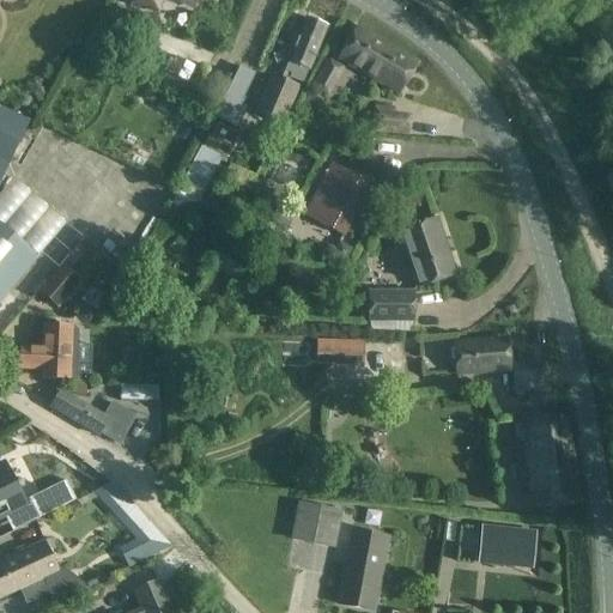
[(132,0),(131,4),(157,12),(161,0),(170,0),(194,7),(195,0),(132,0)]
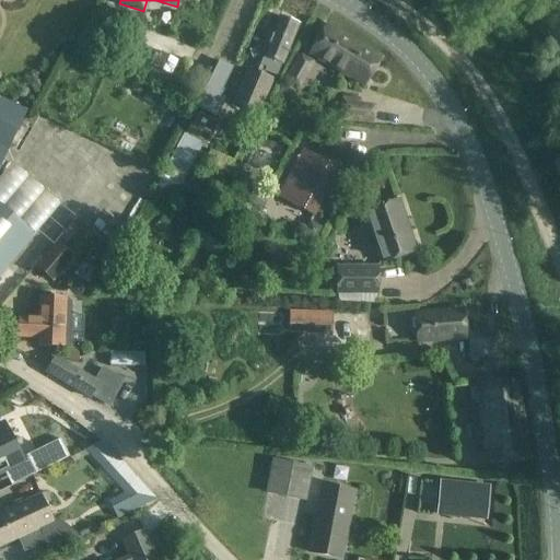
[(265,70),(277,76),(299,24),(280,16),(263,56),(264,56),(260,63),(267,67),(265,70)]
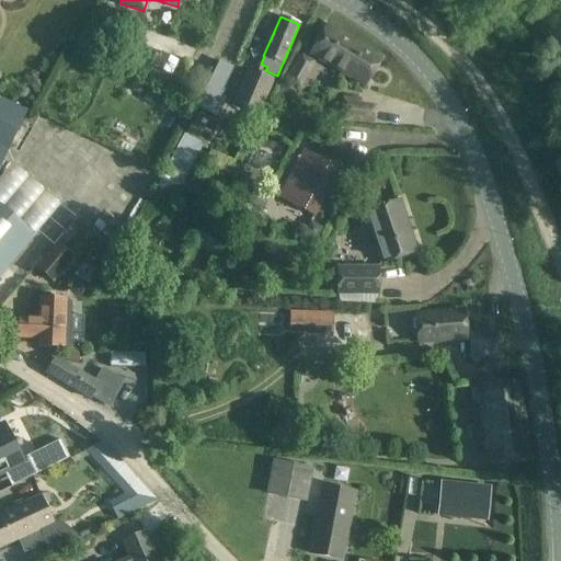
[(310,52),(365,87),(384,57),(328,24),(310,52)]
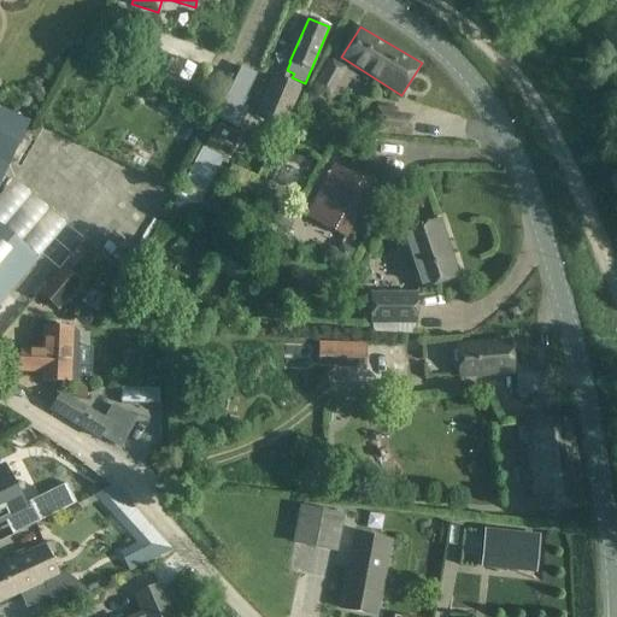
[(335,41),(329,52),(335,56),(341,45),(335,41)]
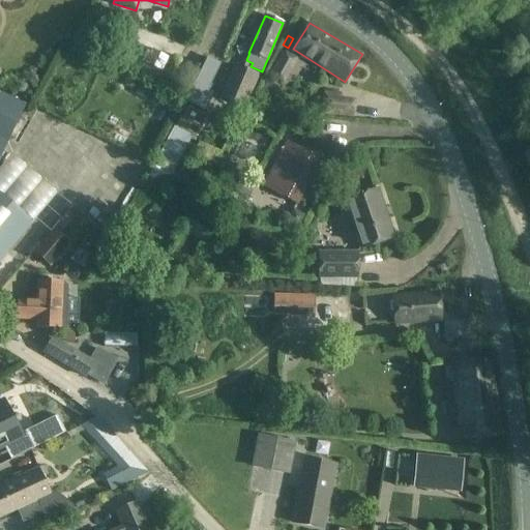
[(284,84),(298,59),(286,51),(285,53),(282,51),(268,72),(271,74),(270,76),(284,84)]
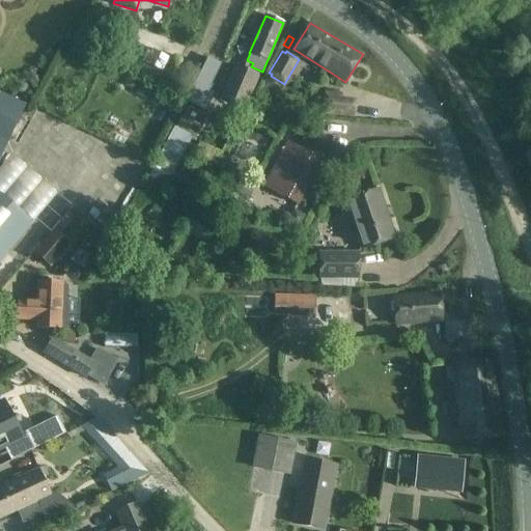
[(207,57),(185,103),(204,112),(214,92),(208,90),(221,63),(207,57)]
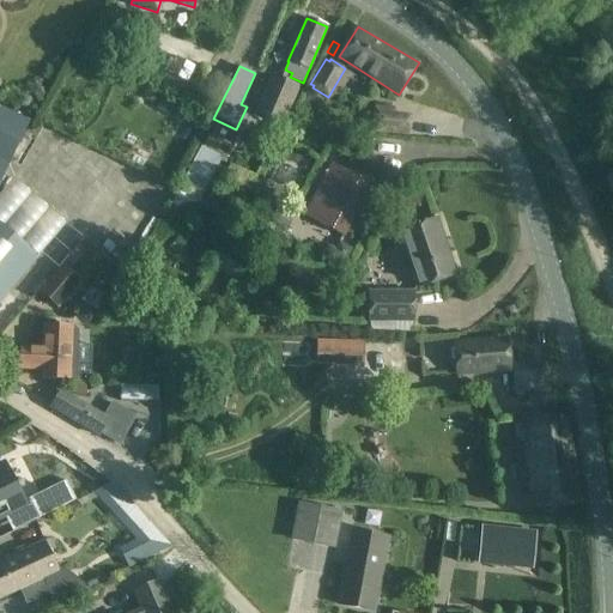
[(207,72),(199,90),(213,97),(222,79),(207,72)]
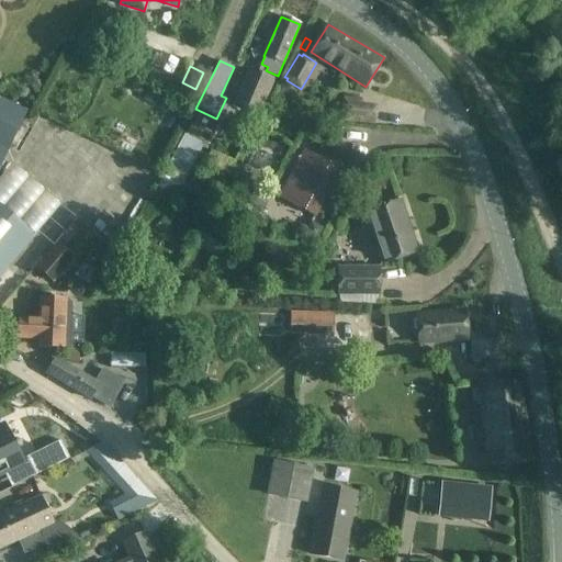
[(234,105),(261,116),(277,80),(248,68),(234,105)]
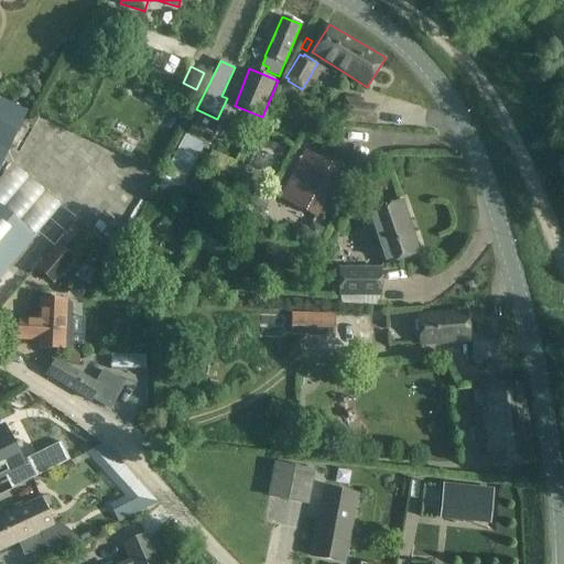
[(25,112),(0,99),(0,149),(7,152),(25,112)]
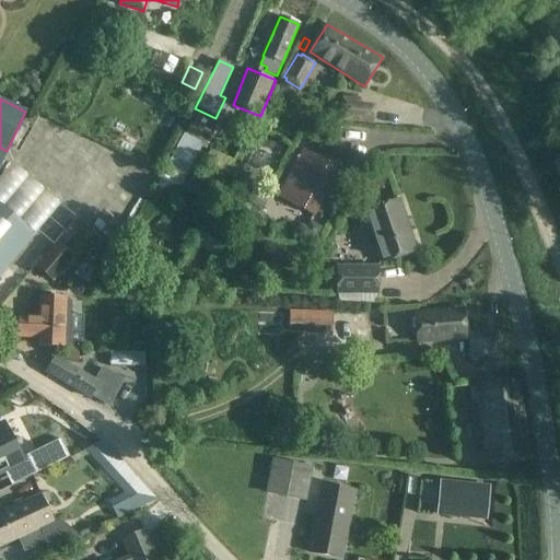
[(342,98),(341,120),(349,120),(373,123),(374,106),(359,105),(360,100),(342,98)]
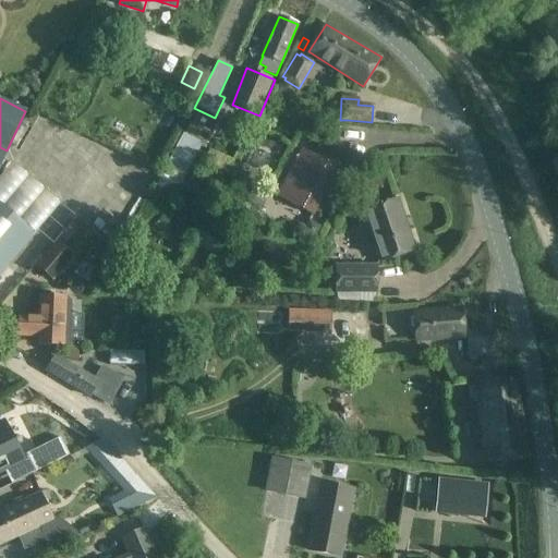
[(217,122),(196,111),(191,123),(210,134),(217,122)]
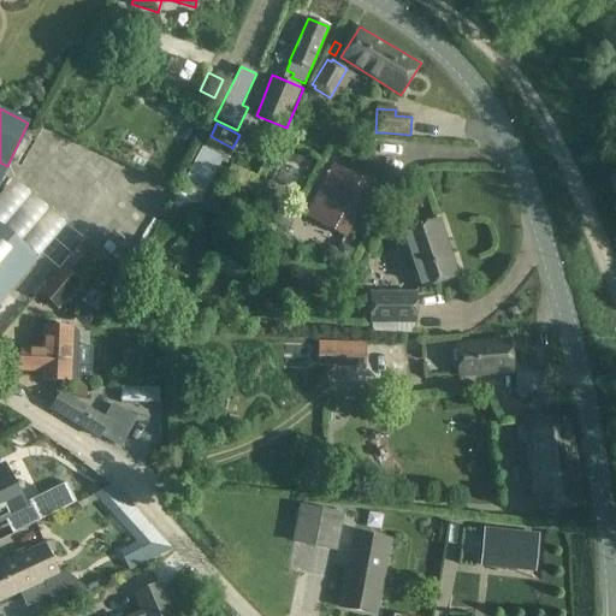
[(142,247),(173,194),(118,161),(87,214),(142,247)]
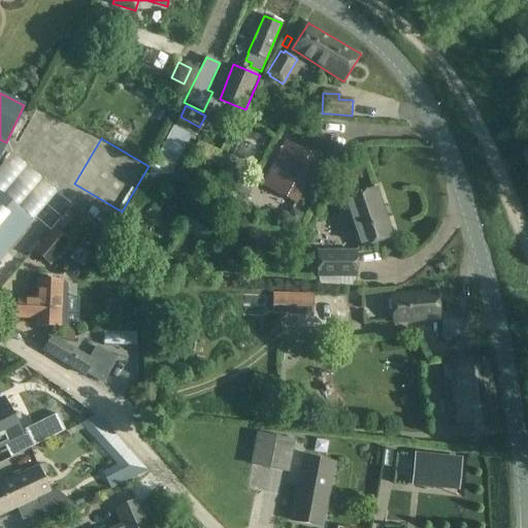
[(286,141),(263,186),(295,203),(319,159),(286,141)]
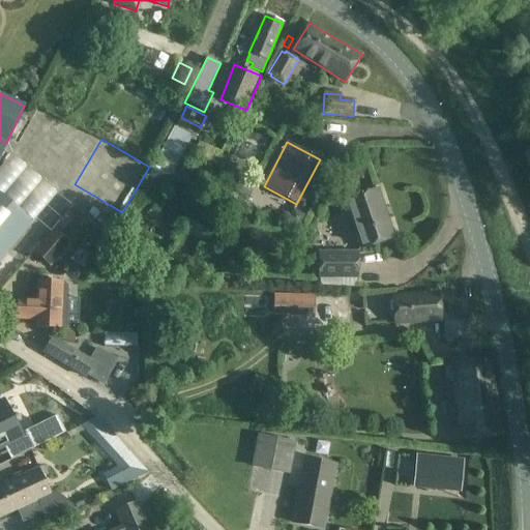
[(241,177),(235,190),(249,198),(256,185),(241,177)]
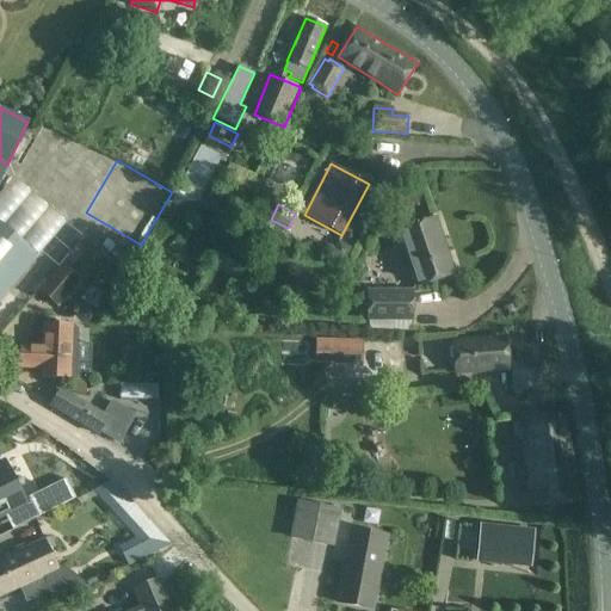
[(433,220),(396,232),(405,254),(415,287),(455,273),(448,253),(443,254),(438,241),(440,240),(433,220)]
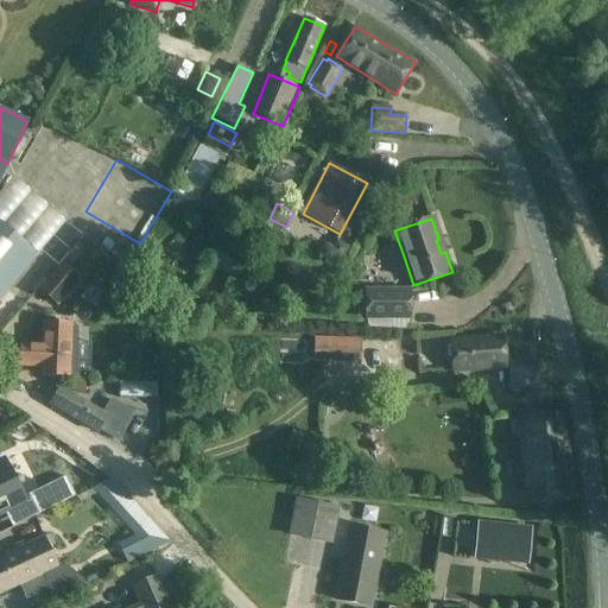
[(0,298),(37,255),(0,222),(0,298)]
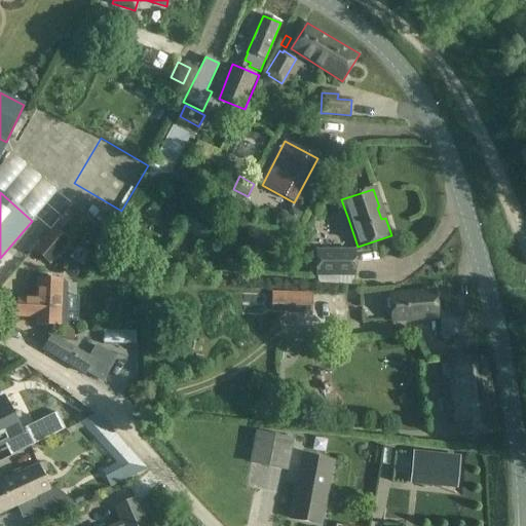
[(291,208),(285,220),(297,226),(303,214),(291,208)]
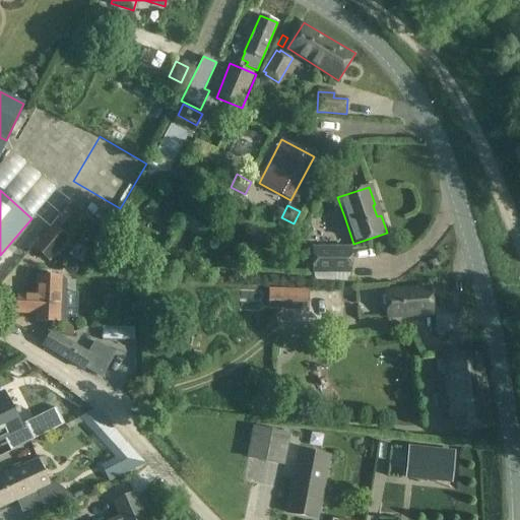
[(250,222),(265,222),(265,209),(250,209),(250,222)]
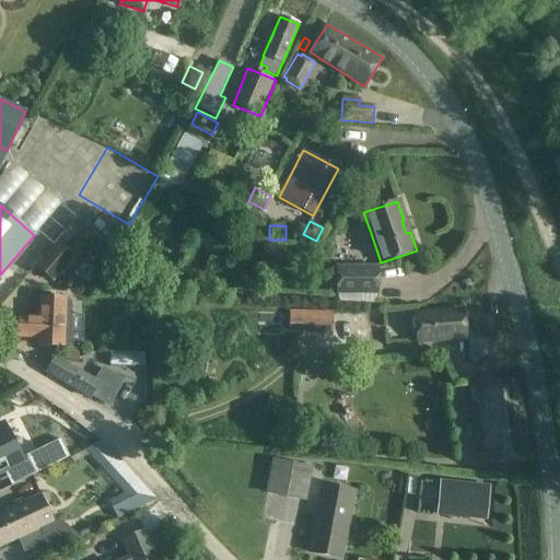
[(36,267),(51,280),(71,257),(56,244),(36,267)]
